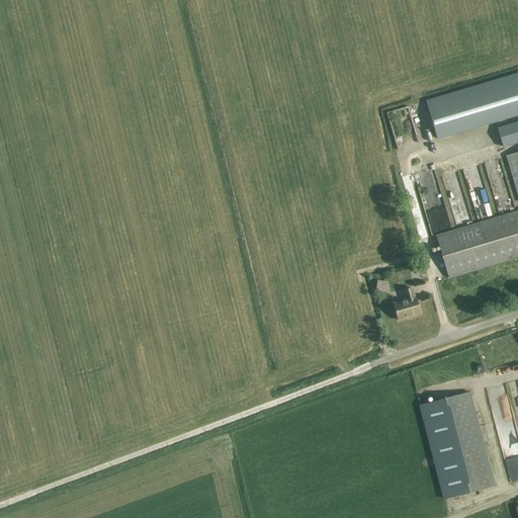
[(517,115),(517,72),(426,100),(437,140),(517,115)]
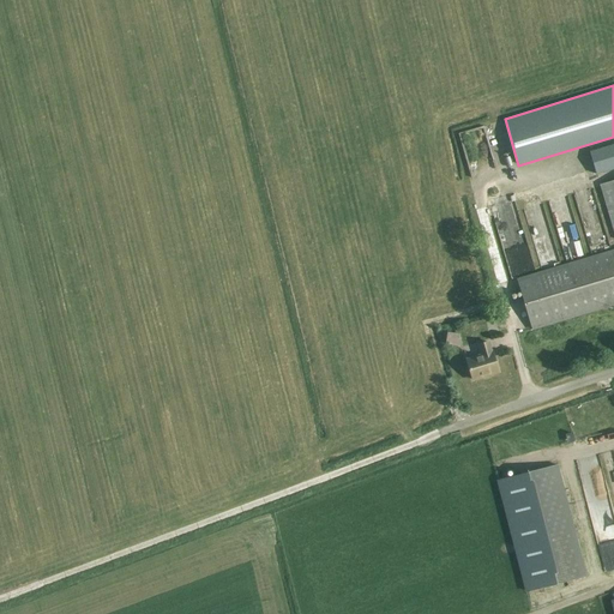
[(613,146),(591,154),(597,174),(613,168),(613,146)]
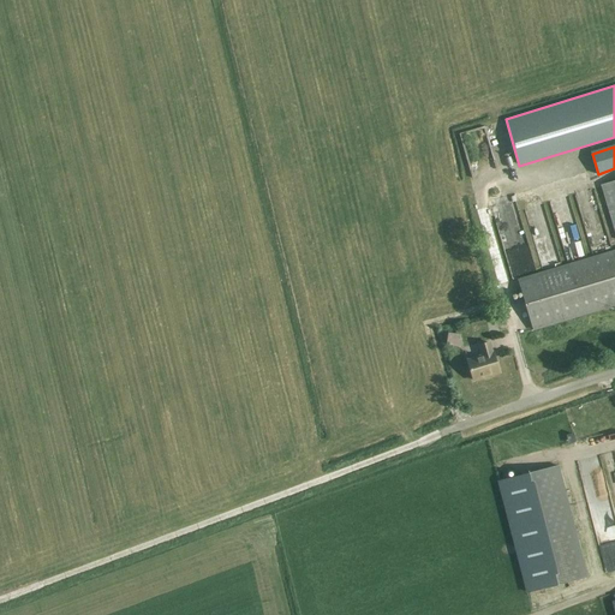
[(614,251),(519,280),(533,328),(614,304),(614,179),(601,184),(614,230),(614,251)]
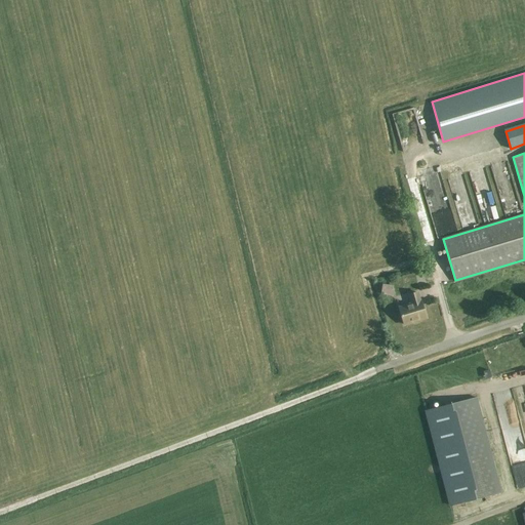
[(420,179),(434,212),(449,205),(436,173),(420,179)]
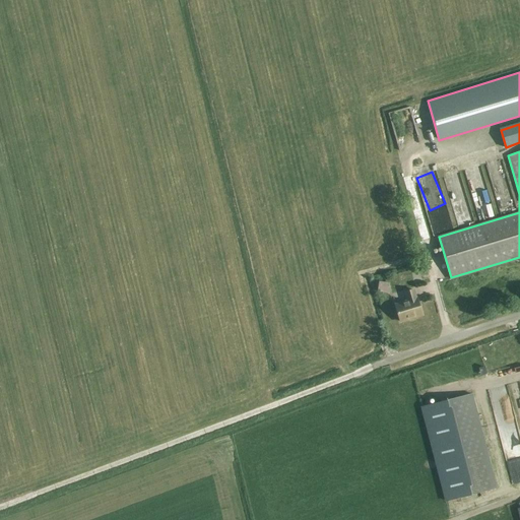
[(391,291),(391,280),(378,281),(378,291),(391,291)]
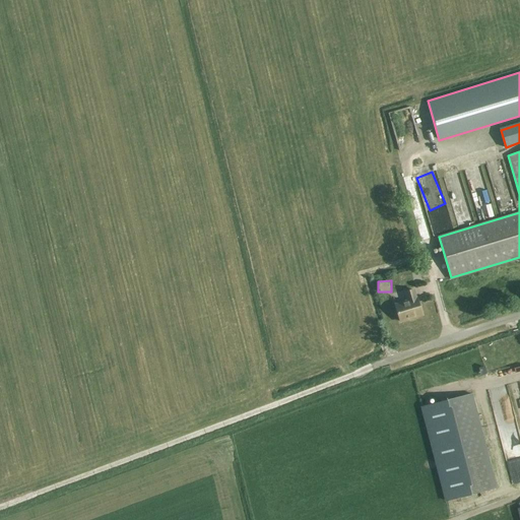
[(416,299),(413,290),(405,293),(408,301),(395,305),(400,322),(423,315),(417,299),(416,299)]
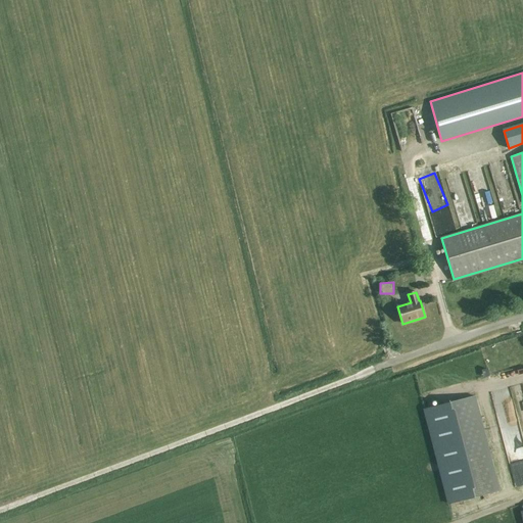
[(475,396),(425,409),(449,504),(498,491),(475,396)]
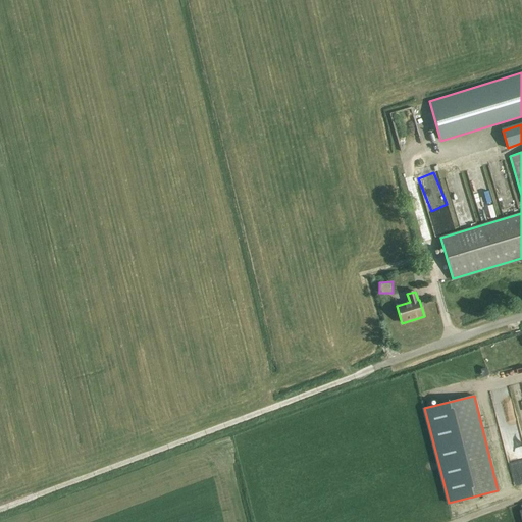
[(515,485),(521,482),(521,461),(509,465),(515,485)]
